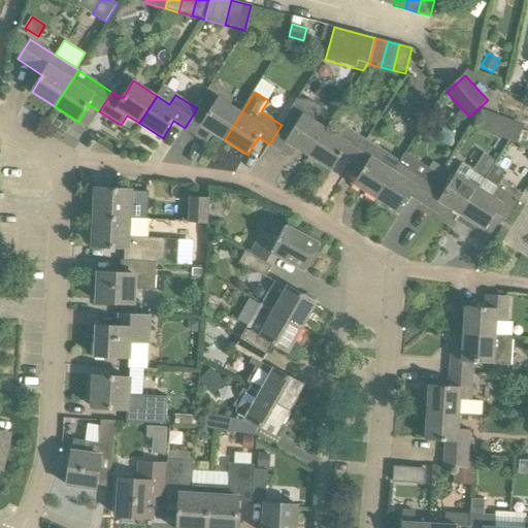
[(207,114),(197,108),(185,128),(196,134),(206,141),(211,132),(225,139),(241,112),(219,97),(207,114)]
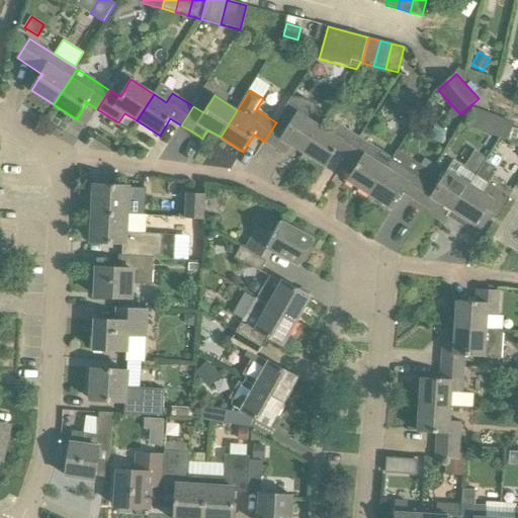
[(453,119),(459,114),(453,107),(447,112),(453,119)]
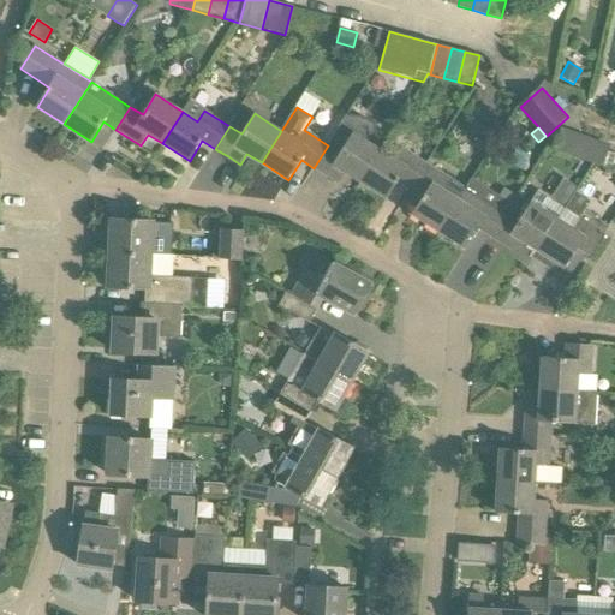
[(333,138),(328,145),(314,168),(327,175),(339,184),(346,173),(360,181),(381,150),(353,132),(345,145),(333,138)]
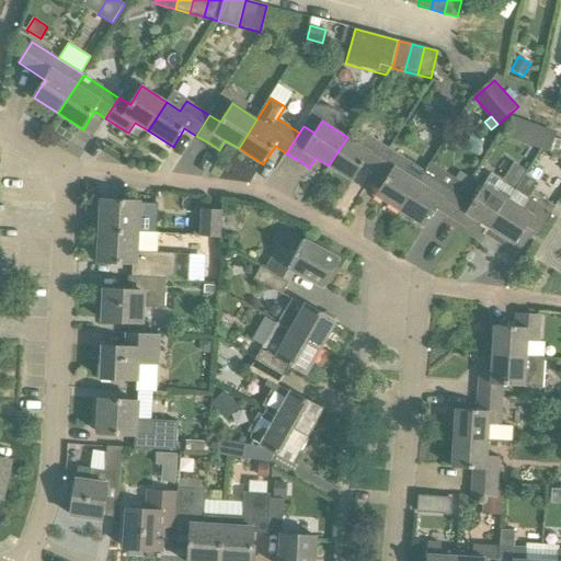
[(557,135),(511,121),(505,139),(550,155),(557,135)]
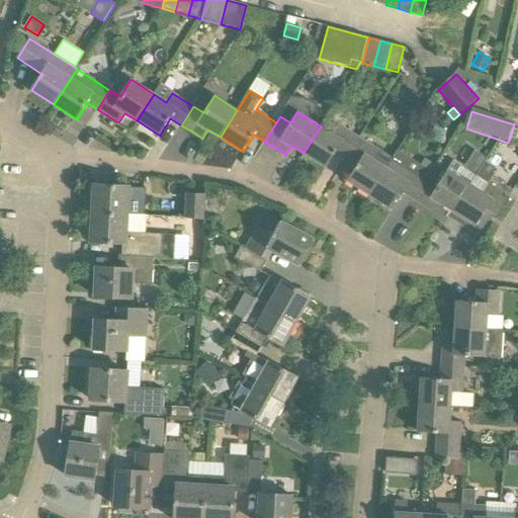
[(321,126),(304,153),(326,168),(337,151),(347,158),(359,138),(338,124),(332,134),(321,126)]
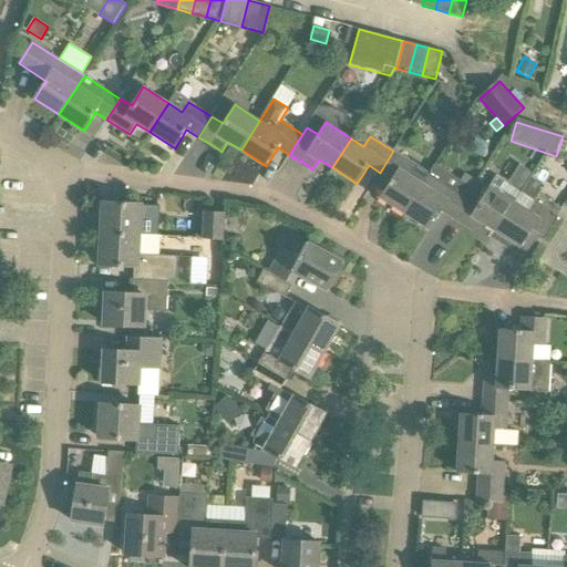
[(184,164),(205,175),(218,151),(196,140),(184,164)]
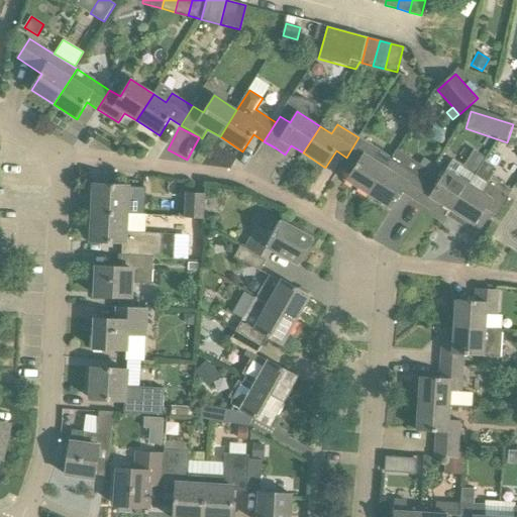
[(358,137),(346,158),(357,164),(347,181),(370,195),(387,168),(374,160),(380,151),(358,137)]
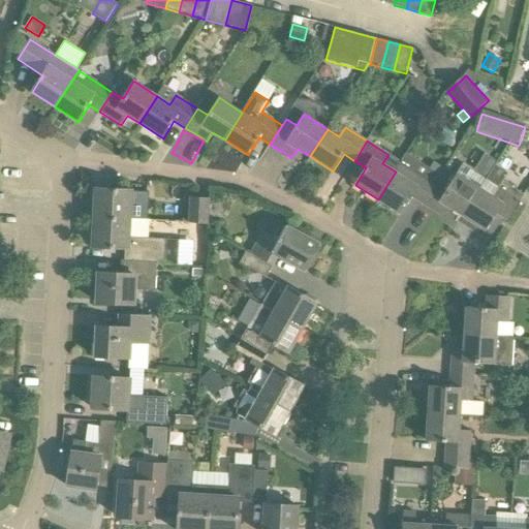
[(406,156),(396,172),(378,199),(401,214),(412,196),(423,204),(435,184),(425,177),(429,170),(406,156)]
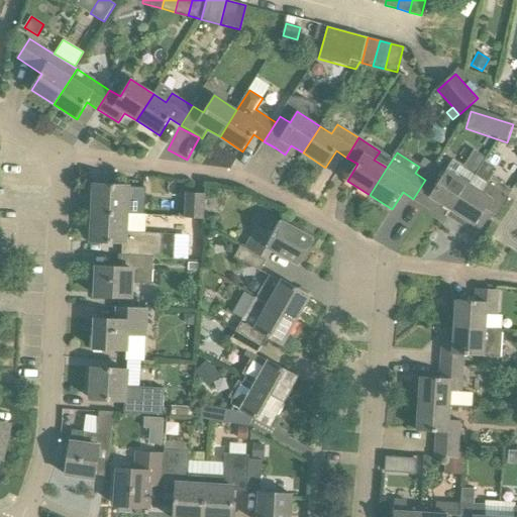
[(425,180),(413,199),(434,212),(440,203),(452,211),(475,176),(451,162),(436,187),(425,180)]
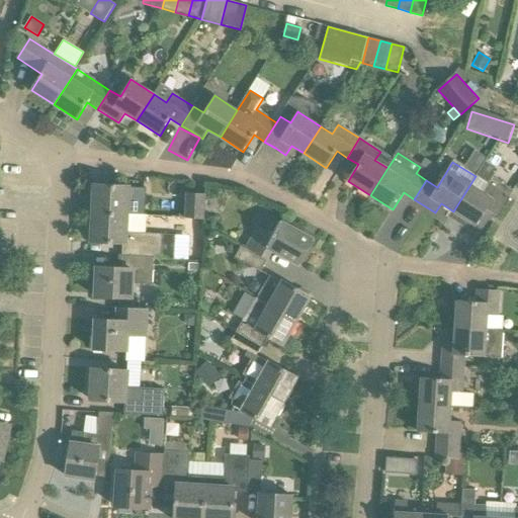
[(476,176),(453,211),(476,226),(487,209),(498,217),(510,197),(513,191),(494,178),(490,185),(476,176)]
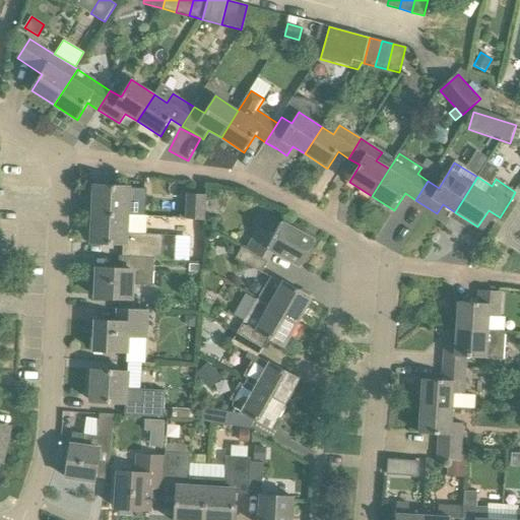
[(93,214),(128,216),(129,202),(146,203),(147,190),(129,189),(130,188),(94,186),(93,214)]
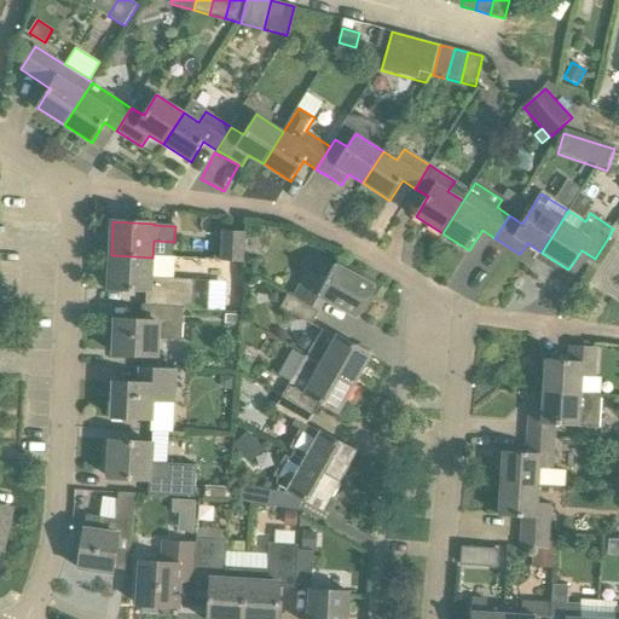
[(221,261),(242,261),(243,231),(223,230),(221,261)]
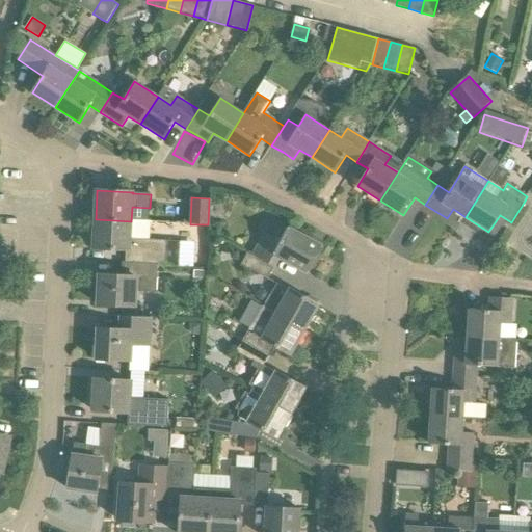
[(94,248),(114,249),(134,250),(133,263),(159,263),(158,265),(178,266),(179,242),(130,239),(131,221),(96,219),(94,248)]
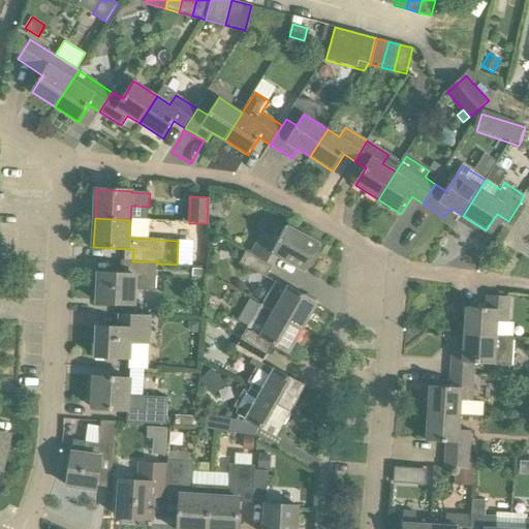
[(263,232),(257,244),(250,255),(272,268),(278,256),(306,272),(321,245),(288,226),(279,241),(263,232)]
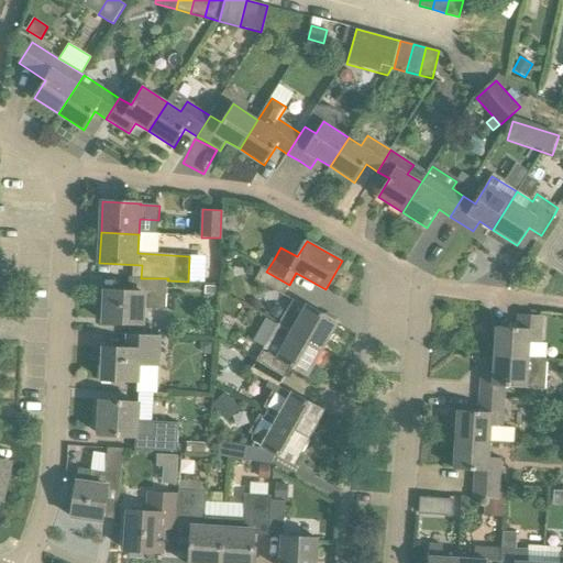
[(289,285),(266,272),(260,268),(253,280),(284,297),(289,285)]
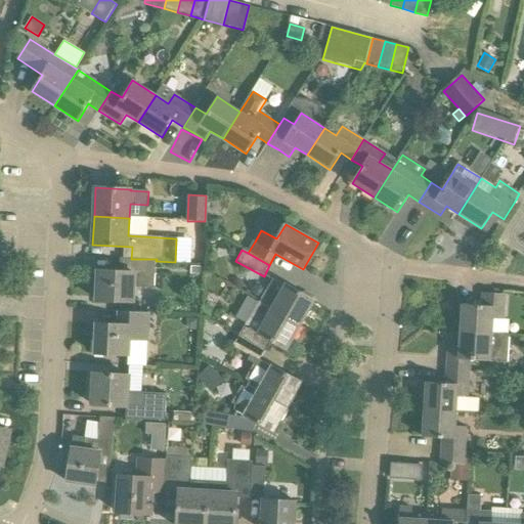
[(157,259),(131,259),(121,258),(120,271),(99,270),(98,301),(133,302),(134,287),(156,288),(156,261),(157,259)]
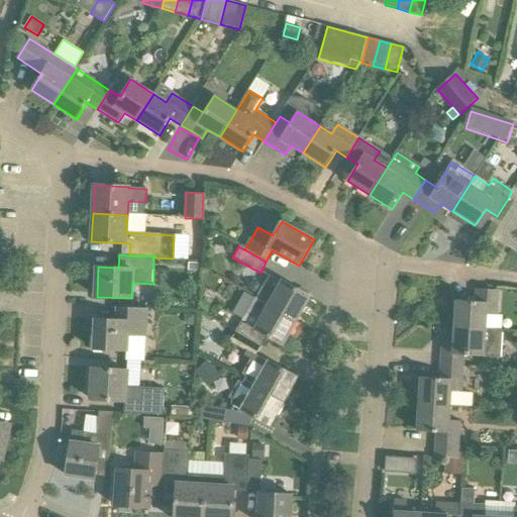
[(256,298),(296,320),(310,296),(271,274),(256,298)]
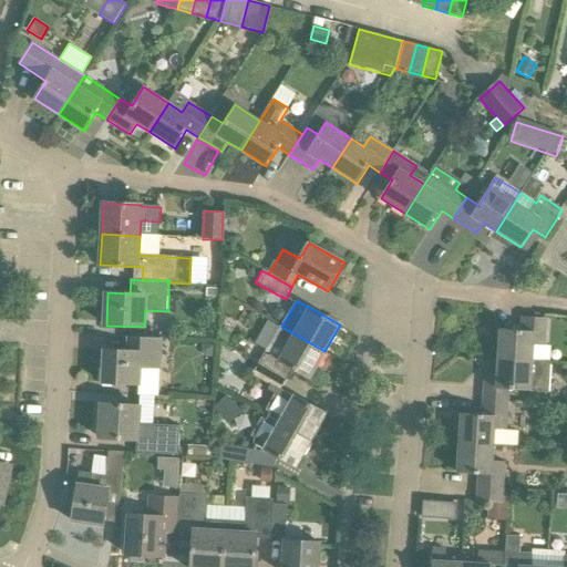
[(498,359),(533,361),(534,346),(546,346),(547,319),(523,317),(522,331),(500,330),(498,359)]
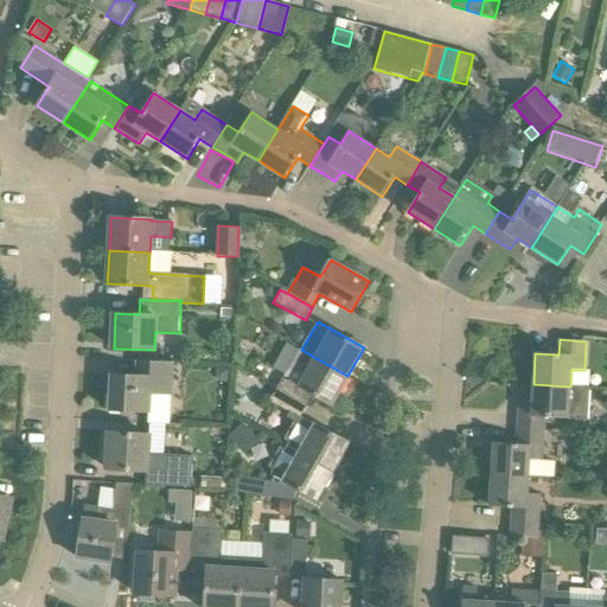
[(300,350),(278,389),(307,407),(314,395),(332,406),(347,376),(301,350),(300,350)]
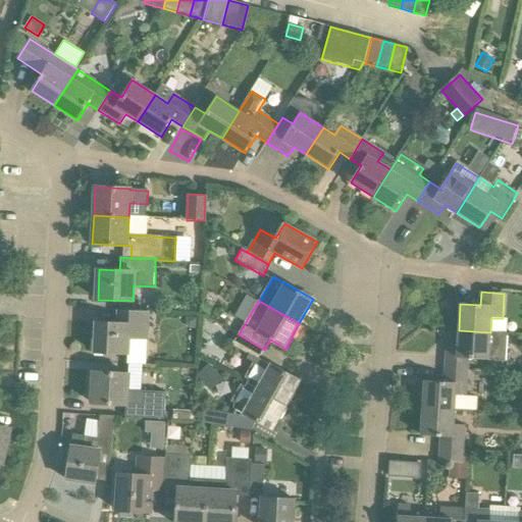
[(147,341),(148,325),(149,312),(118,310),(118,323),(96,323),(95,353),(128,354),(128,340),(147,341)]
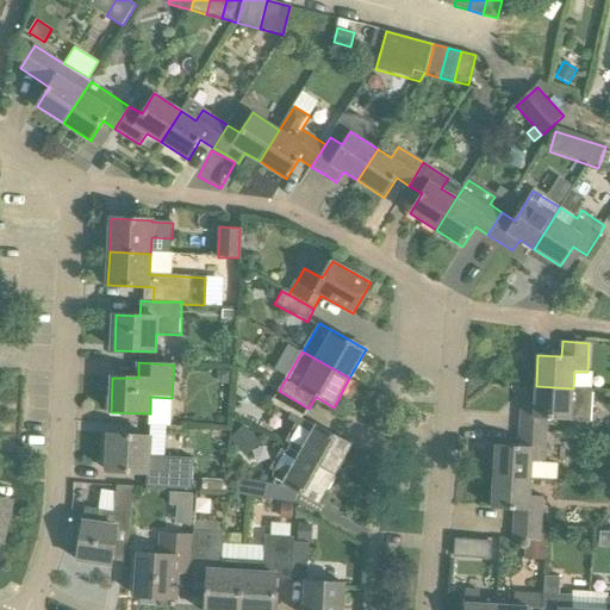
[(222,385),(230,385),(230,372),(217,372),(217,379),(222,385)]
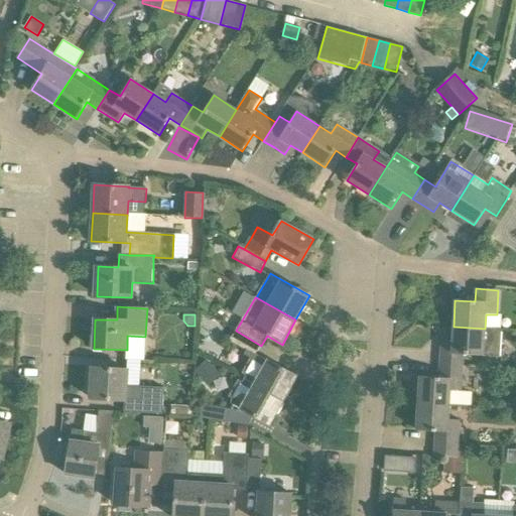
[(500,330),(485,329),(454,327),(453,342),(441,341),(439,367),(463,368),(464,356),(499,358),(500,330)]
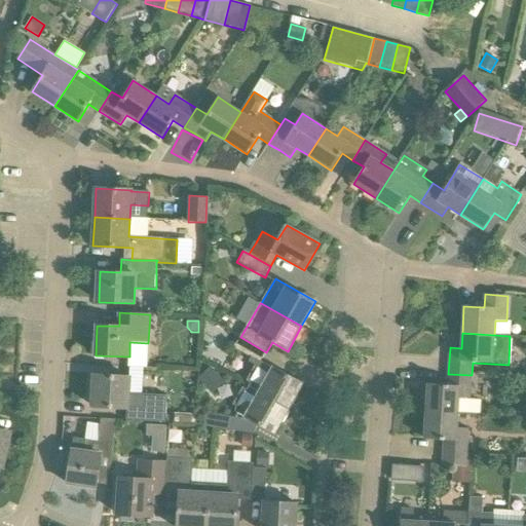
[(266,352),(240,337),(234,348),(252,359),(260,363),(266,352)]
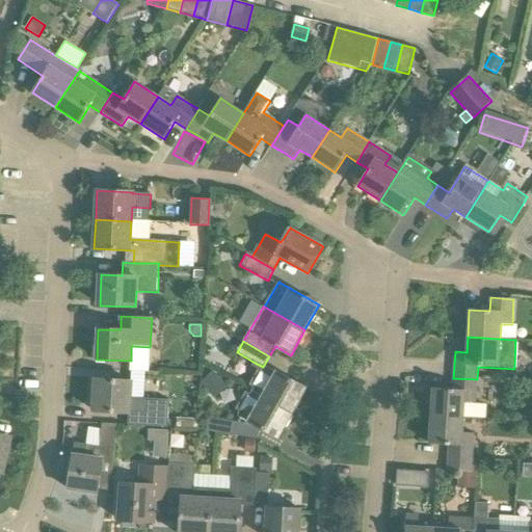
[(276,373),(265,367),(263,372),(259,370),(250,384),(254,387),(251,391),(291,414),(306,388),(276,372),(276,373)]
